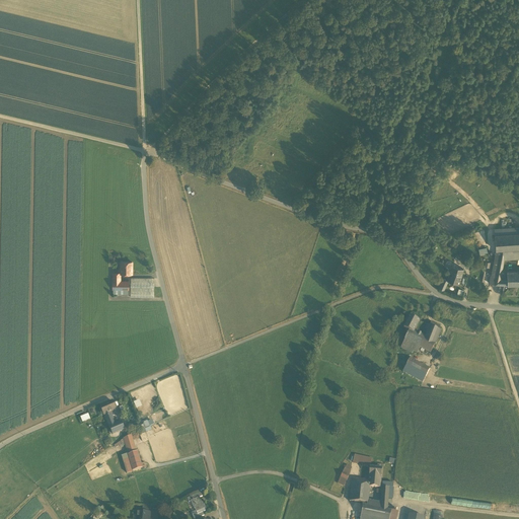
[(518,226),(495,228),(495,234),(518,232),(518,226)]
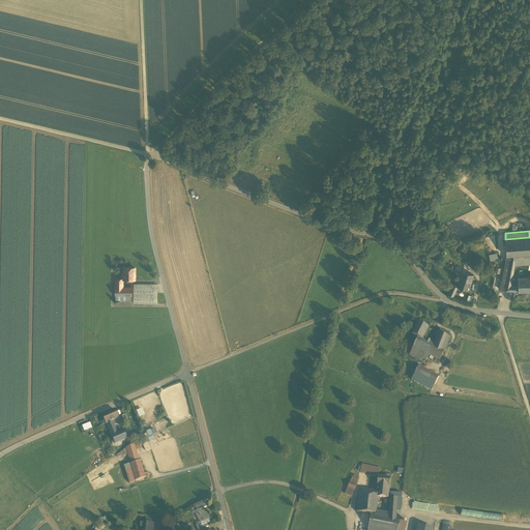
[(529,237),(505,239),(506,256),(511,256),(514,255),(517,255),(529,254),(529,237)]
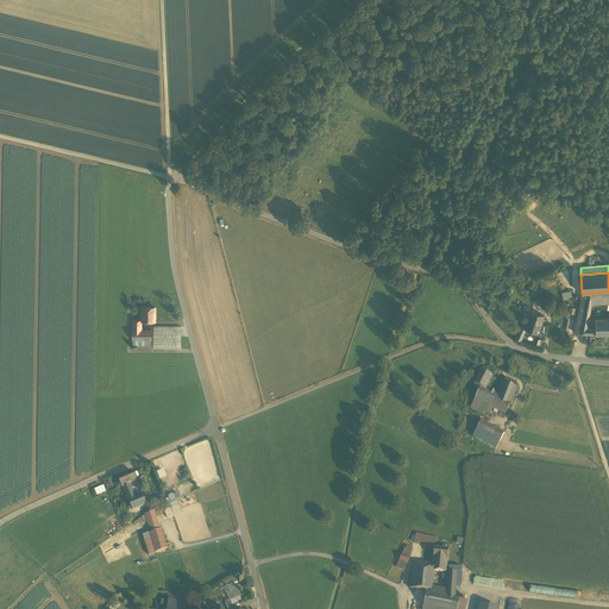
[(608,292),(594,293),(591,305),(608,302),(608,292)]
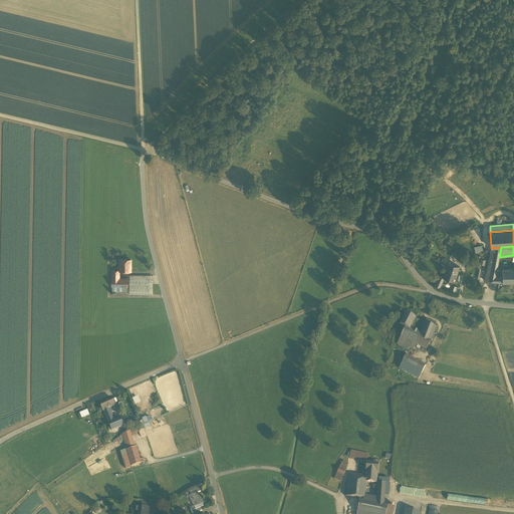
[(499,247),(496,248),(491,273),(490,276),(495,277),(495,276),(499,257),(501,247),(499,247)]
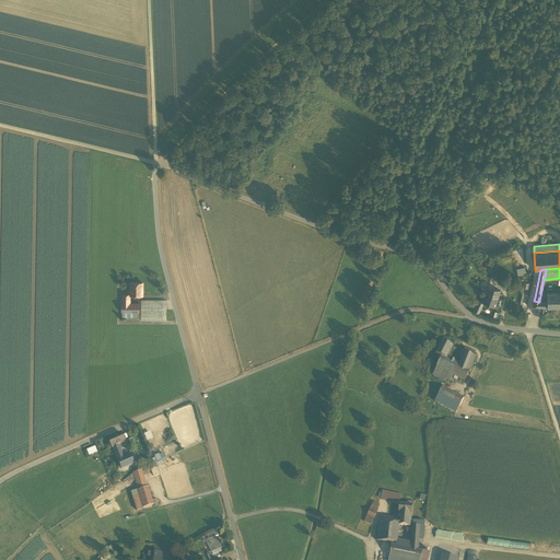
[(529,296),(535,298),(540,270),(535,270),(529,296)]
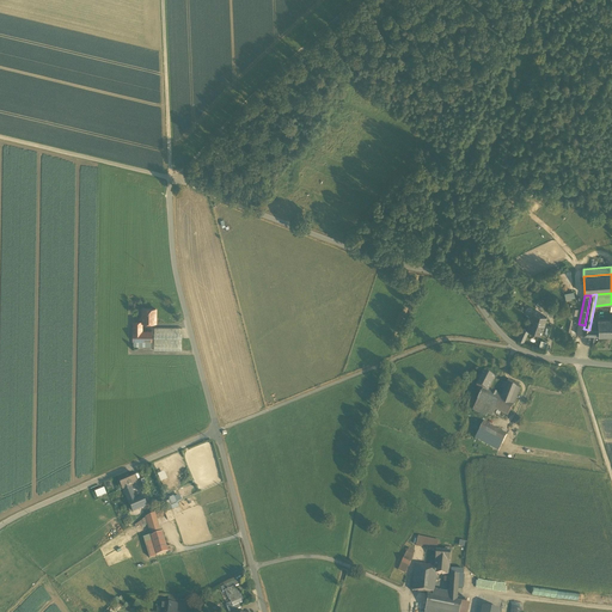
[(536,305),(546,313),(549,311),(550,308),(539,301),(536,305)]
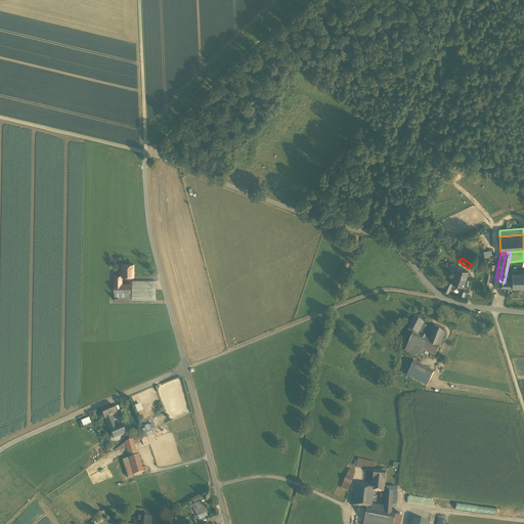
[(122,276),(133,276),(133,265),(124,265),(122,264),(122,267),(122,276)]
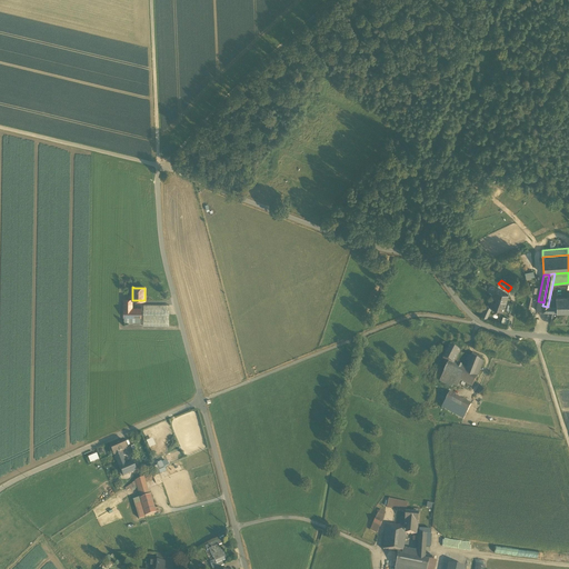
[(495,291),(492,299),(506,302),(508,296),(495,291)]
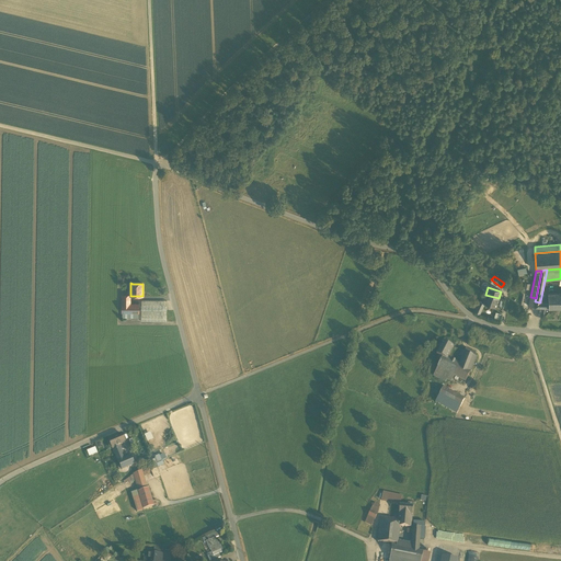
[(560,301),(560,293),(558,294),(548,294),(548,302),(548,304),(556,304),(556,301),(560,301)]
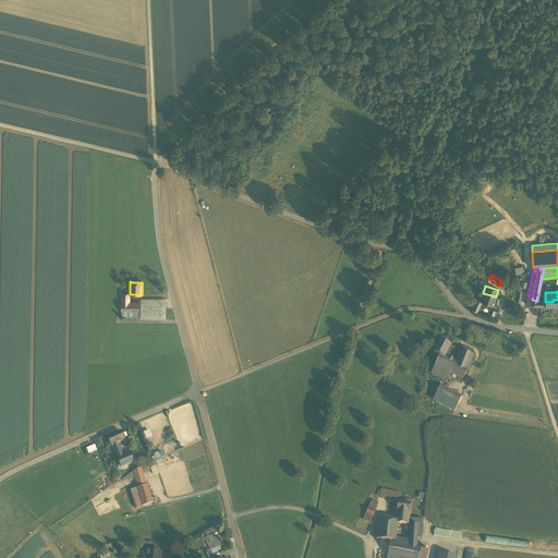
[(496,298),(496,296),(483,293),(481,301),(480,301),(482,302),(494,305),(496,298)]
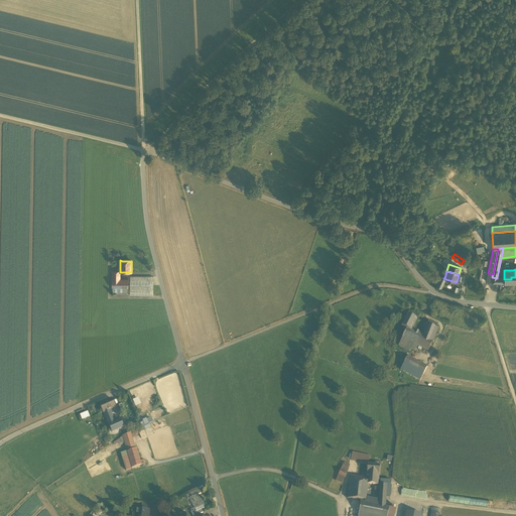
[(153,277),(130,276),(130,295),(153,295),(153,277)]
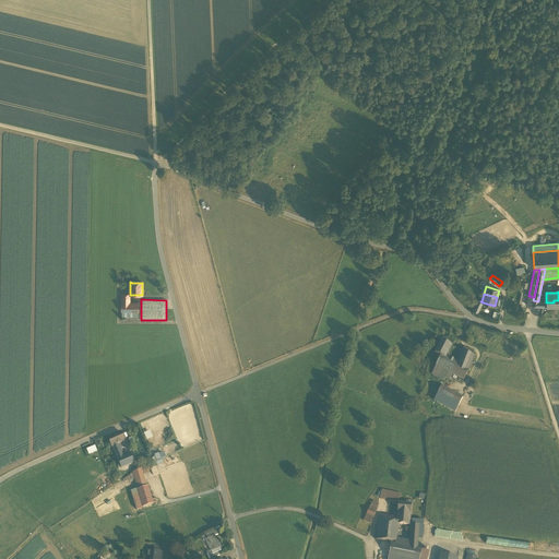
[(477,300),(477,302),(474,308),(473,310),(478,312),(483,302),(480,301),(482,301),(477,300)]
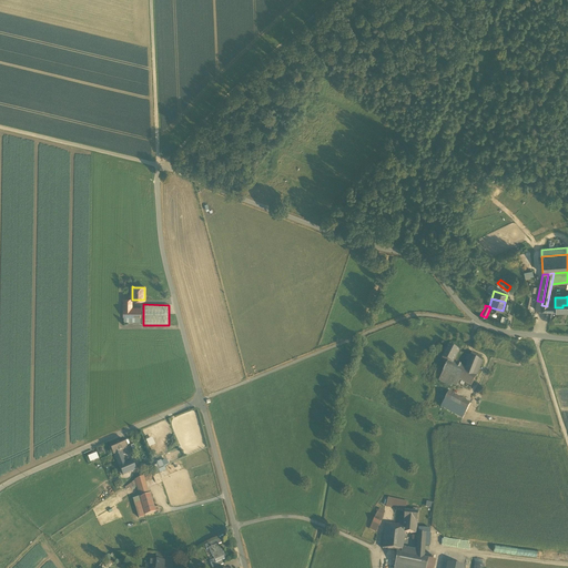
[(442,359),(445,361),(448,363),(453,365),(453,364),(454,362),(459,352),(448,346),(442,359)]
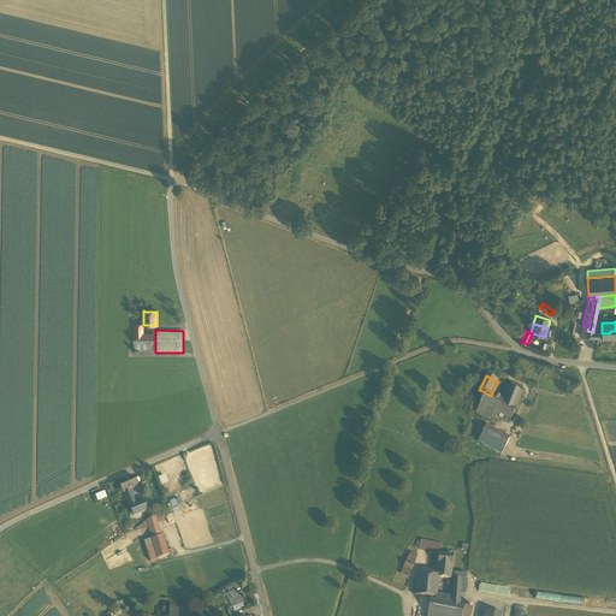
[(505,400),(504,402),(503,404),(515,412),(516,409),(522,392),(520,391),(510,388),(509,391),(505,400)]
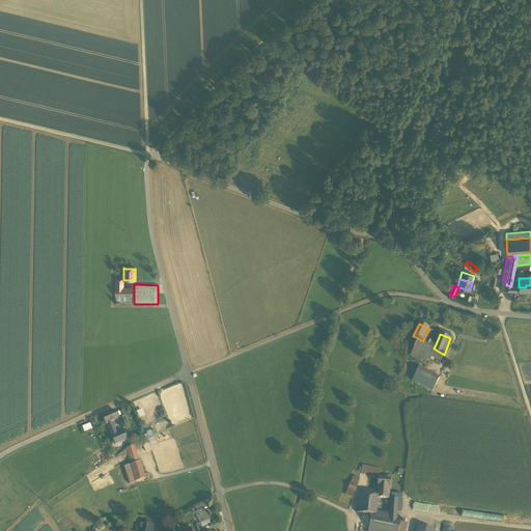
[(436,344),(424,338),(423,340),(435,346),(436,344)]
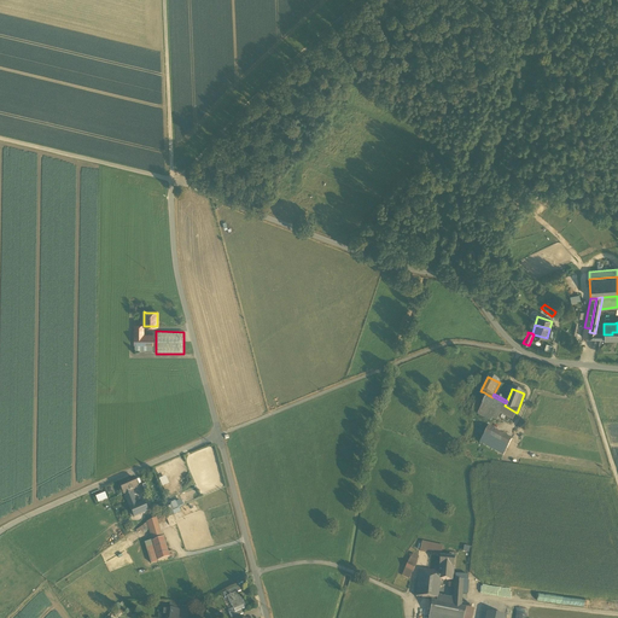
[(487,397),(482,404),(500,414),(513,421),(517,413),(505,406),(506,403),(493,396),(493,397),(488,395),(487,397)]
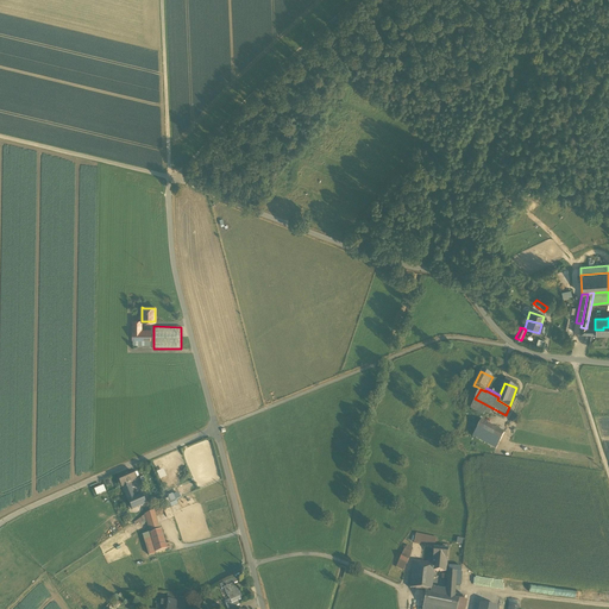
[(475,399),(472,405),(485,412),(490,414),(493,408),(475,399)]
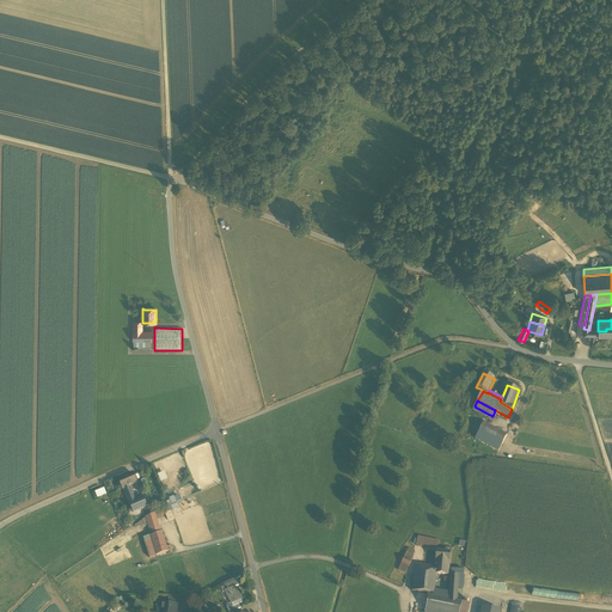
[(485,417),(488,414),(475,407),(472,410),(485,417)]
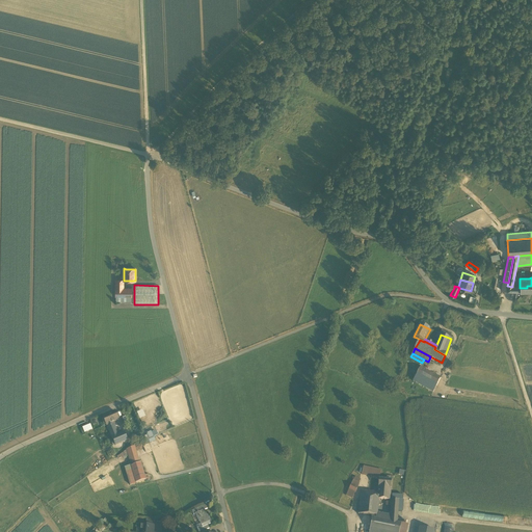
[(413,381),(433,393),(441,378),(421,368),(413,381)]
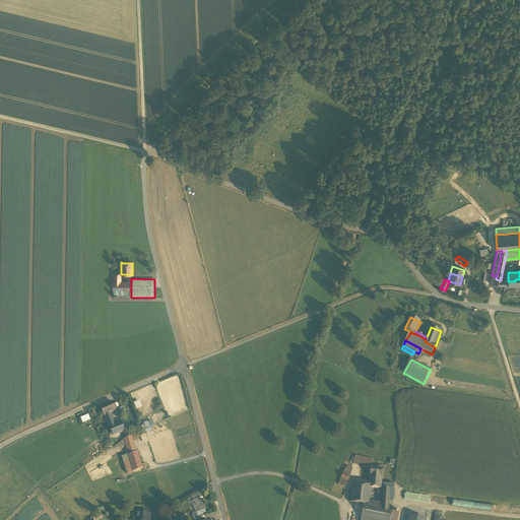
[(139,401),(134,403),(137,410),(142,407),(139,401)]
